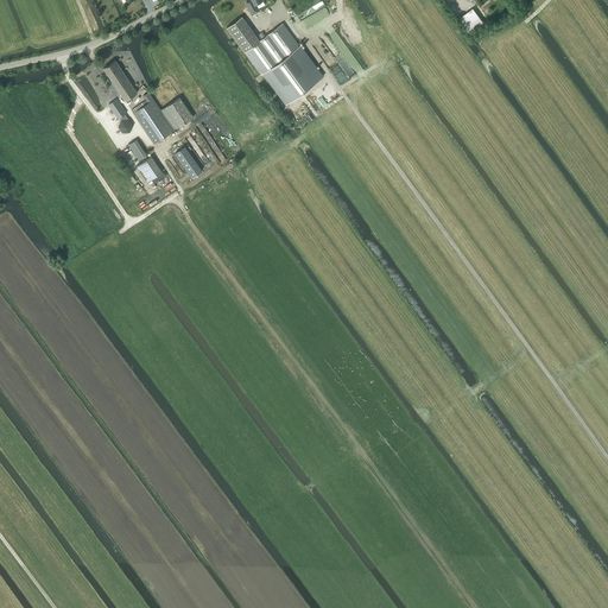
[(252,16),(259,12),(255,5),(263,1),(261,0),(249,0),(251,1),(246,4),(252,16)]
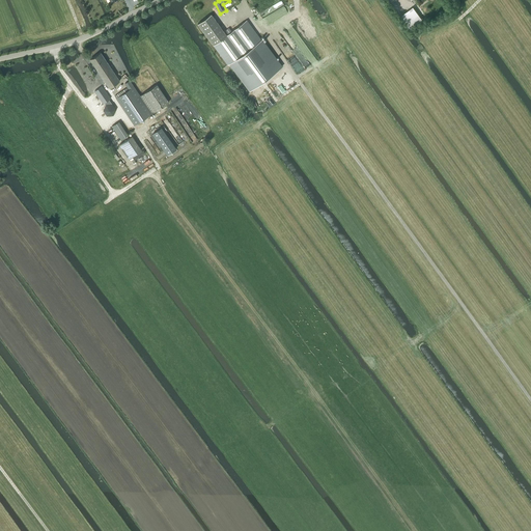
[(213,45),(226,35),(211,15),(197,24),(213,45)]
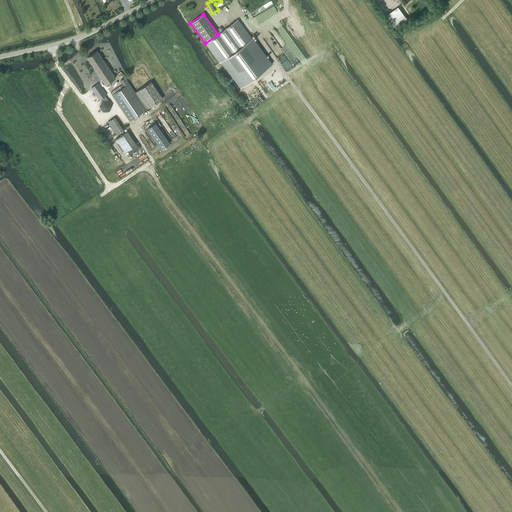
[(221,62),(251,39),(238,20),(218,34),(205,43),(219,63),(221,62)]
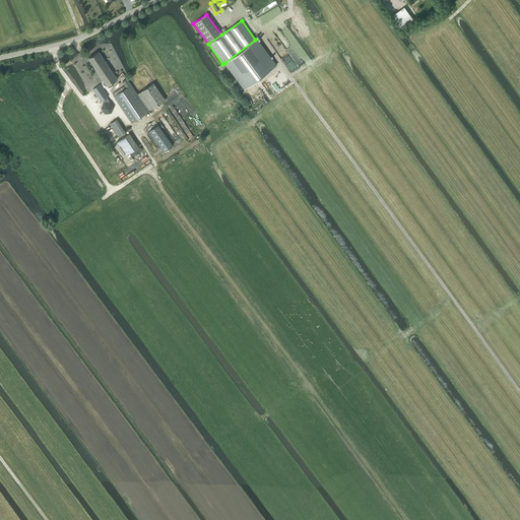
[(244,89),(276,65),(257,38),(255,40),(224,63),(244,89)]
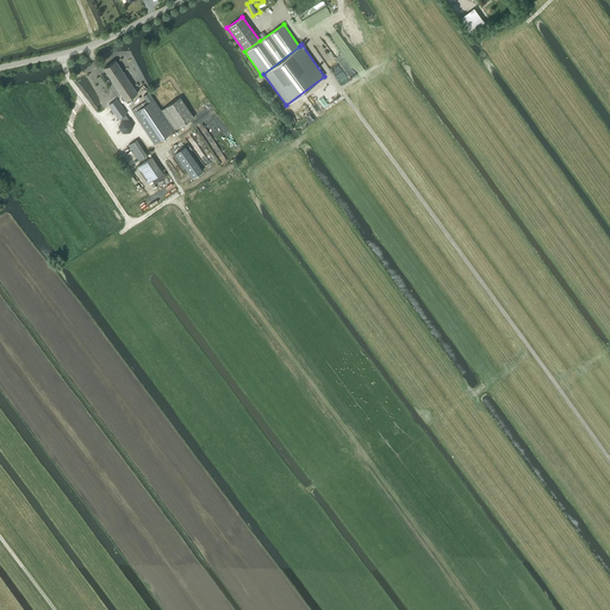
[(125,101),(137,93),(116,61),(104,68),(125,101)]
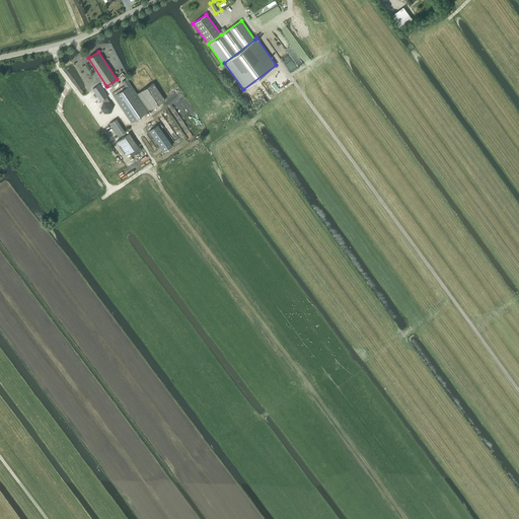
[(148,110),(137,93),(127,78),(122,81),(126,87),(125,88),(114,95),(114,96),(131,123),(148,110)]
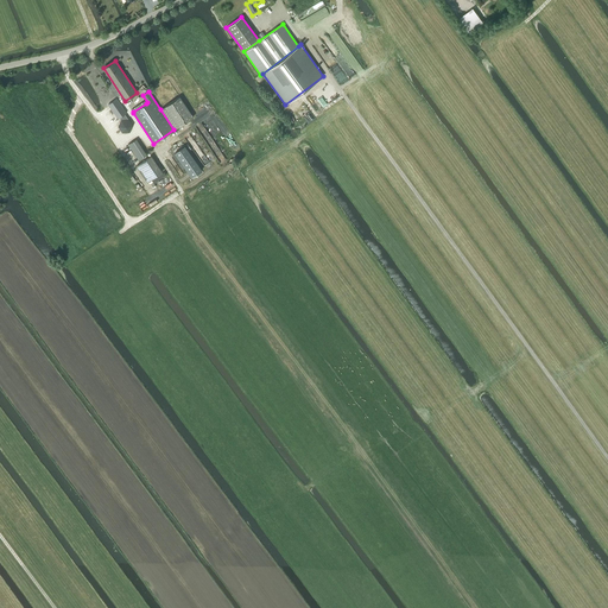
[(173,130),(192,116),(179,97),(160,109),(173,130)]
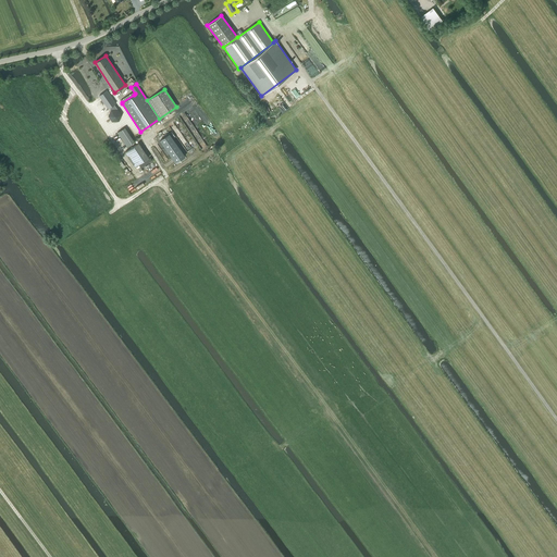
[(115,103),(107,90),(99,96),(108,109),(110,108),(111,109),(116,109),(114,104),(115,103)]
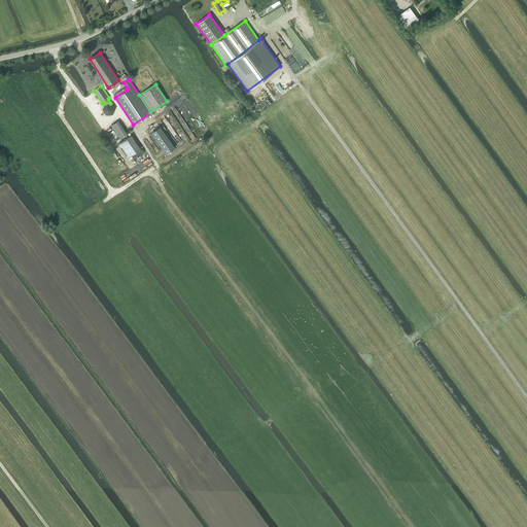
[(126,86),(114,95),(115,97),(127,90),(126,86)]
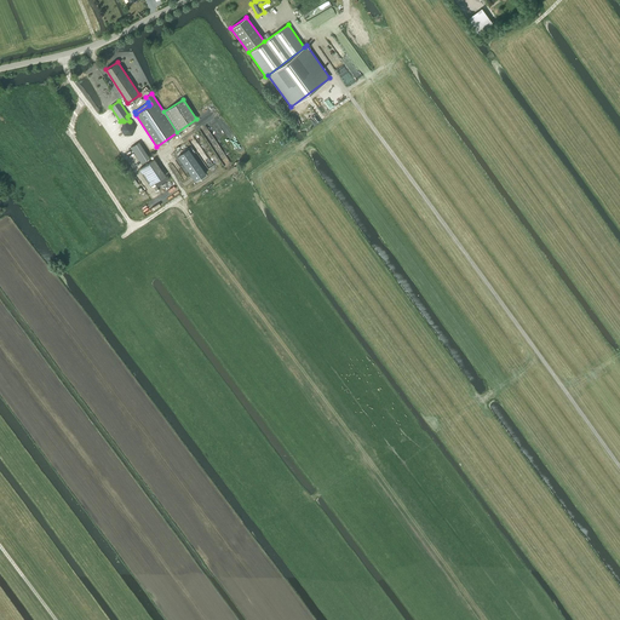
[(130,121),(124,121),(120,128),(124,135),(132,135),(135,127),(131,121),(130,121)]
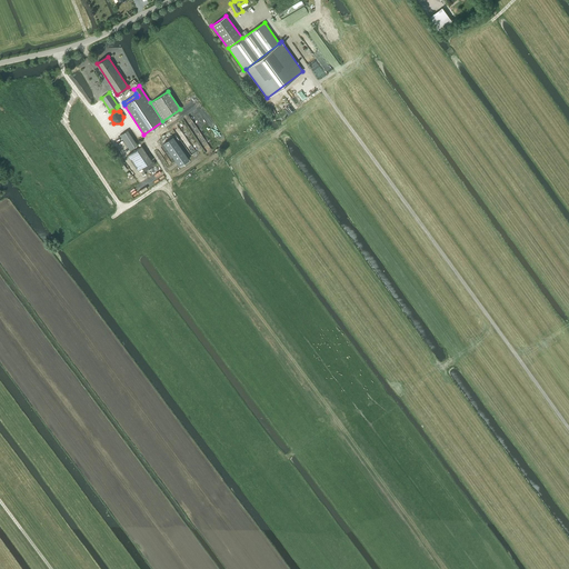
[(139,145),(127,129),(118,135),(130,151),(139,145)]
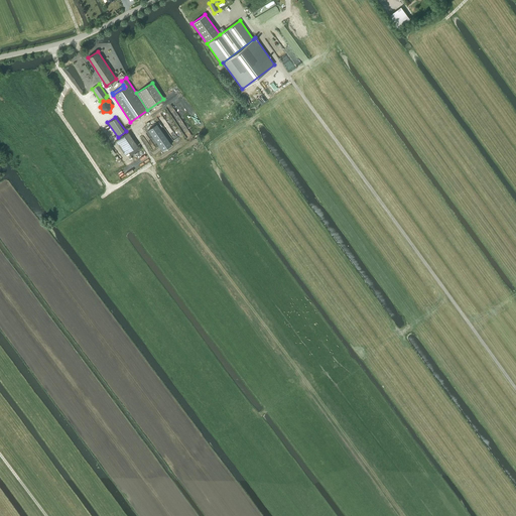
[(164,134),(156,124),(148,130),(162,150),(171,144),(164,134)]
